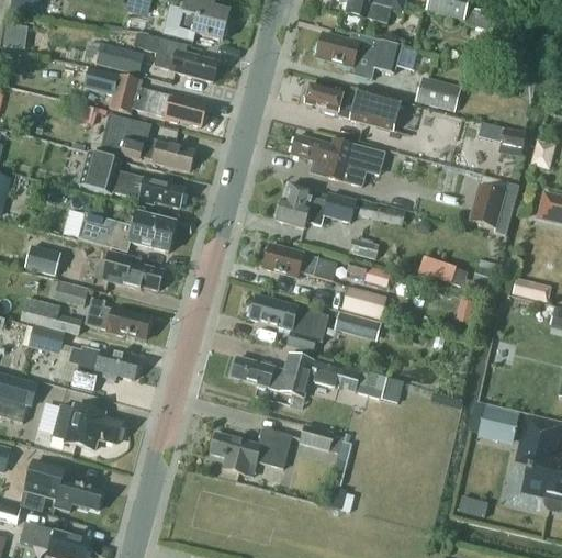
[(11,0),(10,10),(36,14),(38,0),(11,0)]
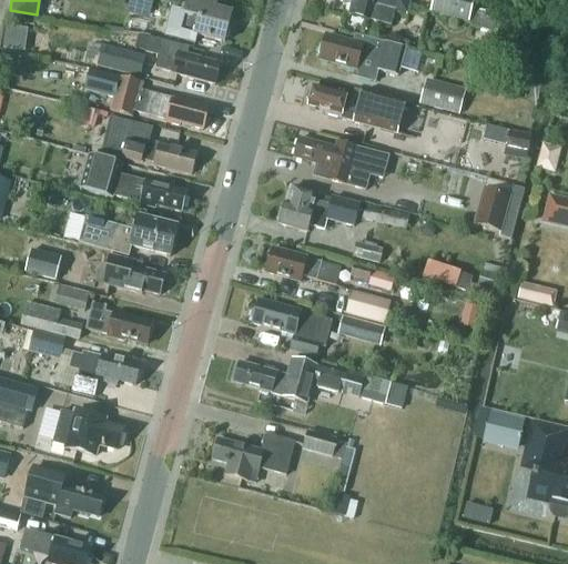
[(195,41),(198,32),(224,39),(232,11),(216,7),(217,0),(186,0),(178,37),(195,41)]
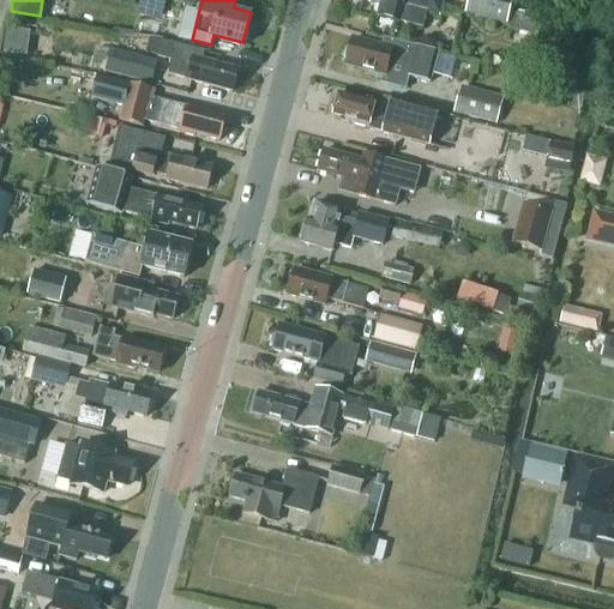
[(397,19),(420,25),(425,10),(435,12),(439,0),(373,0),(378,1),(374,14),(397,20),(397,19)]
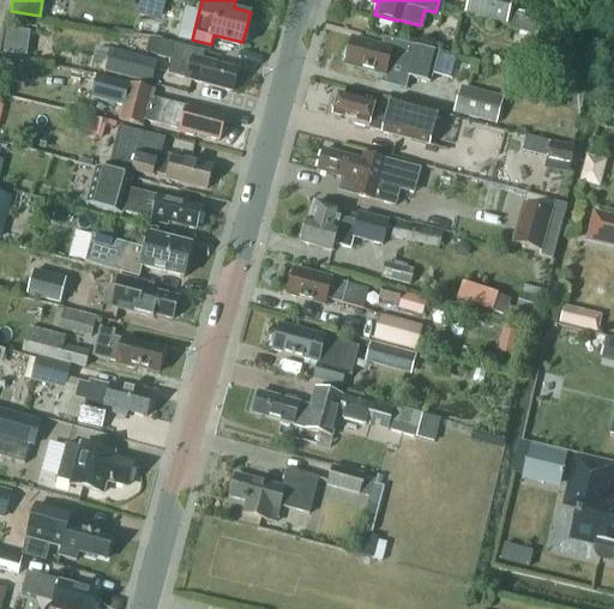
[(465,0),(464,10),(506,22),(512,0),(465,0)]
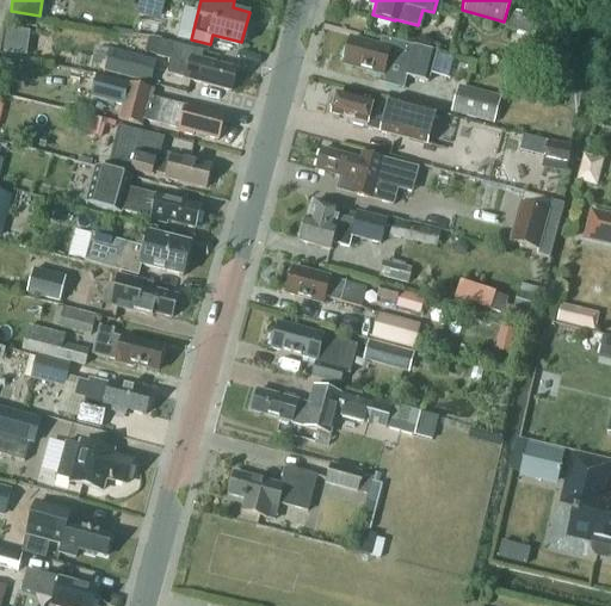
[(142,16),(140,30),(158,32),(160,18),(142,16)]
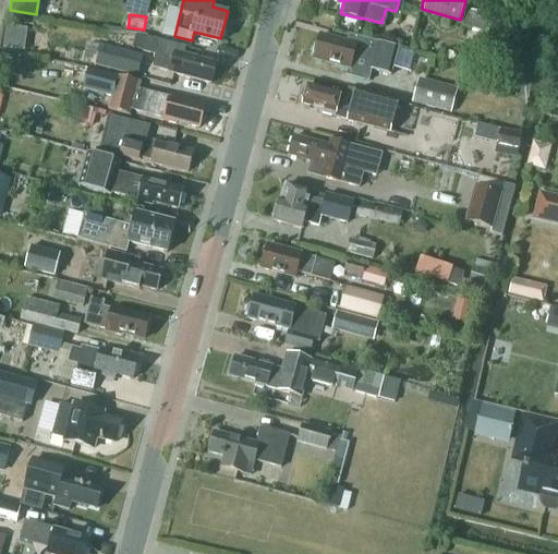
[(348,67),(346,73),(367,79),(371,67),(391,72),(398,44),(355,33),(353,43),(336,38),(318,34),(316,40),(314,41),(312,50),(314,52),(313,58),(348,67)]
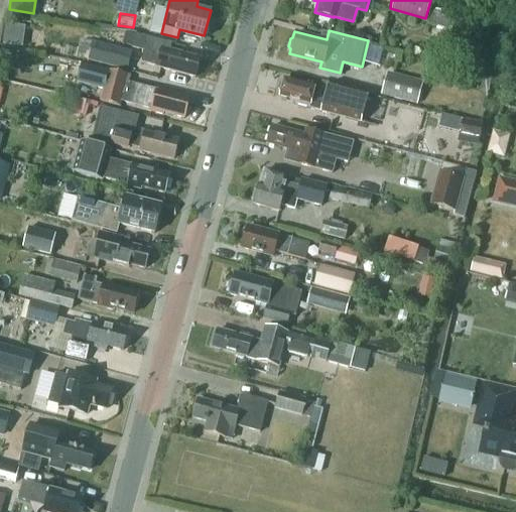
[(156,65),(195,75),(200,55),(169,47),(170,41),(135,31),(131,45),(144,48),(141,60),(156,65)]
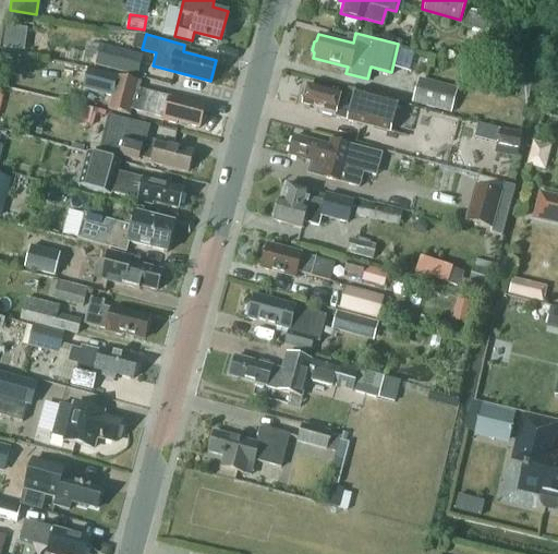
[(142,53),(133,51),(124,48),(101,43),(97,61),(137,72),(142,53)]
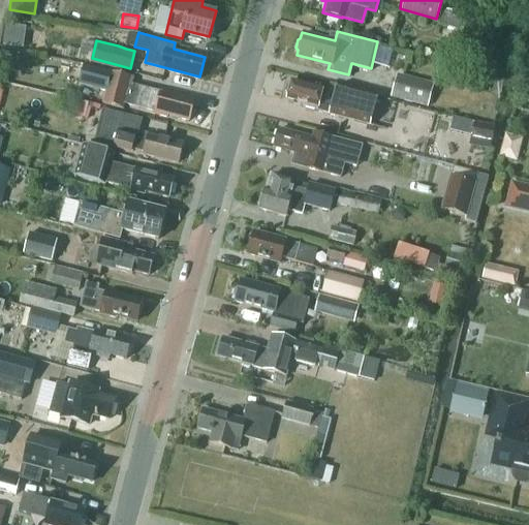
[(392,64),(397,45),(383,41),(378,61),(392,64)]
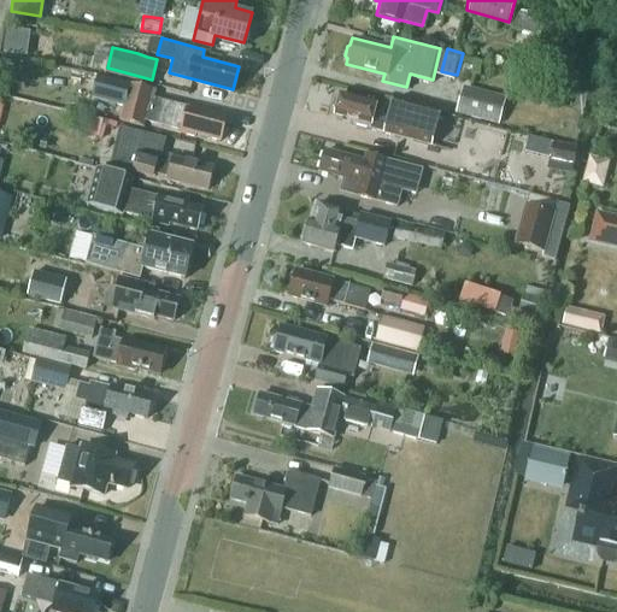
[(131,81),(121,118),(145,124),(146,118),(181,128),(181,130),(194,134),(195,131),(221,137),(227,115),(201,107),(188,104),(186,109),(168,104),(169,99),(152,94),(154,87),(131,81)]
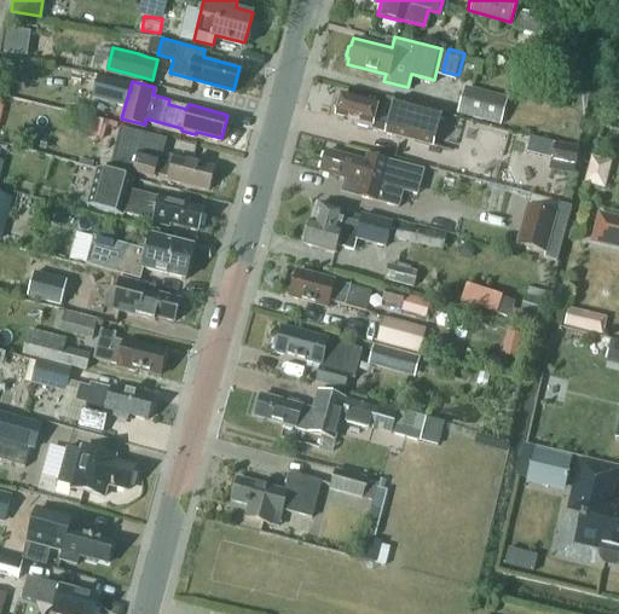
[(457,110),(501,122),(508,94),(464,84),(457,110)]
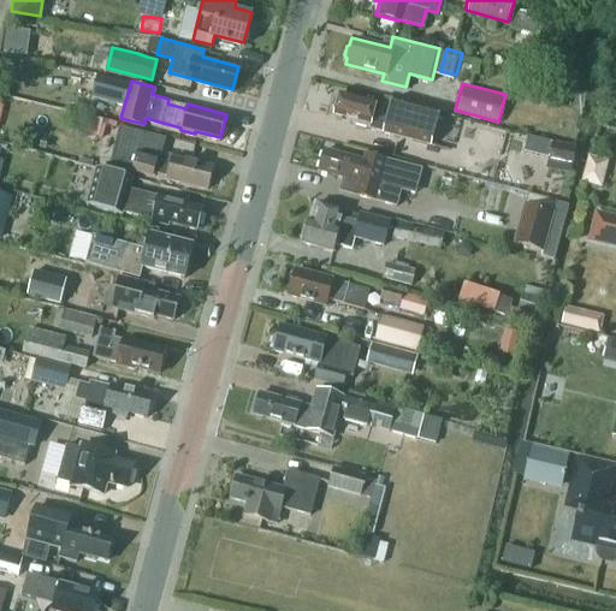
[(333,113),(353,118),(351,122),(368,126),(369,126),(384,130),(430,142),(438,108),(391,98),(390,105),(375,101),(375,100),(338,92),(337,96),(333,96),(331,106),(335,107),(333,113)]
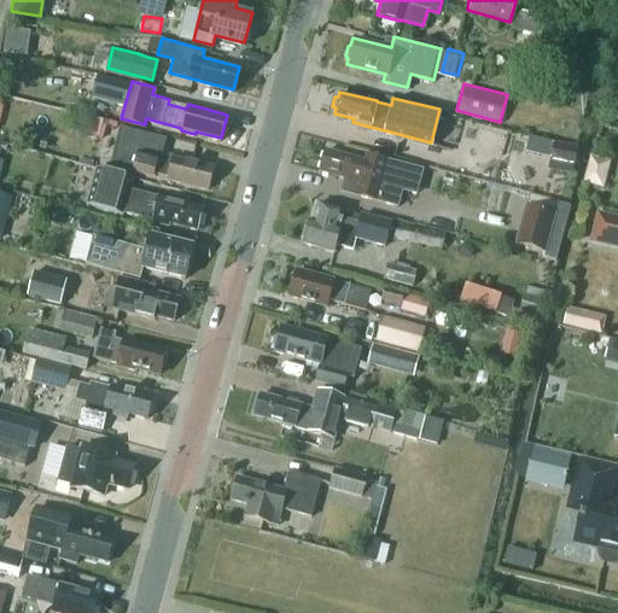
[(139,151),(134,168),(155,174),(156,171),(169,175),(168,179),(208,188),(214,164),(174,155),(174,156),(159,152),(140,147),(139,151)]
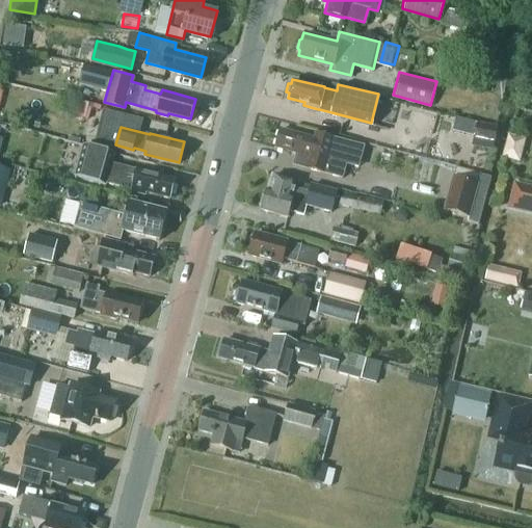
[(281,127),(275,146),(297,151),(294,162),(342,176),(346,161),(358,164),(364,144),(315,131),(314,136),(281,127)]
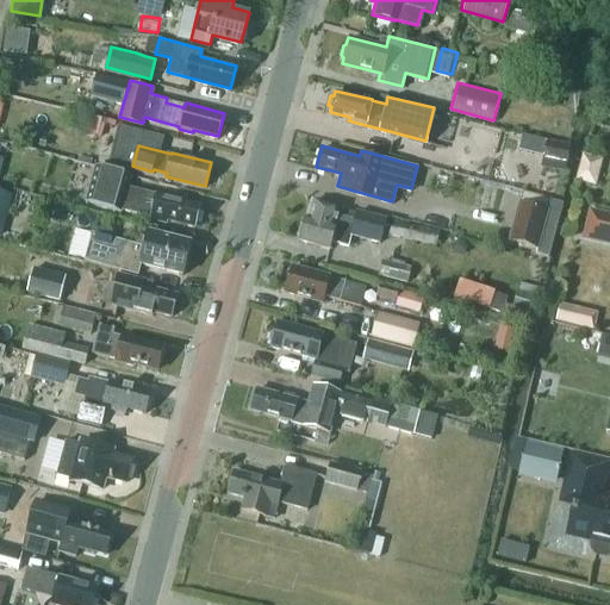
[(601,158),(583,155),(577,181),(593,186),(601,158)]
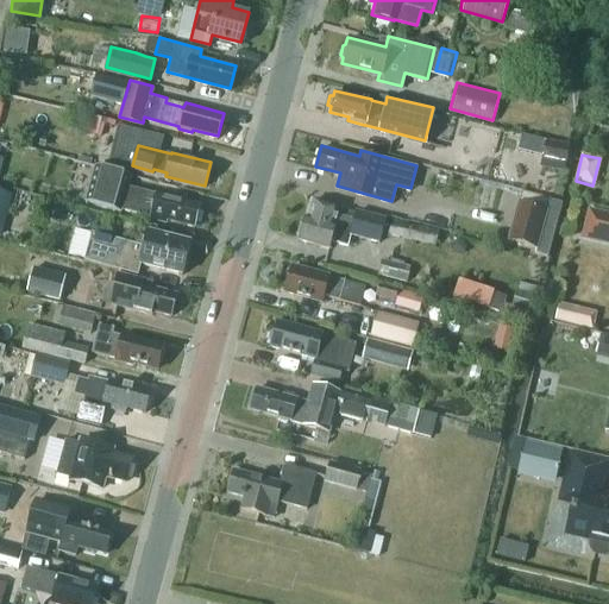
[(90,184),(86,201),(95,203),(121,209),(121,206),(151,214),(150,216),(165,220),(167,218),(194,225),(200,203),(127,184),(131,172),(105,165),(95,163),(90,184)]
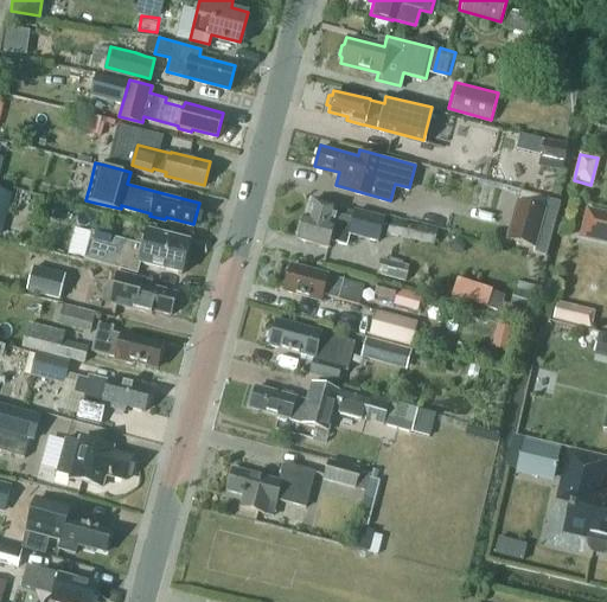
[(0,232),(0,234),(12,192),(0,187),(0,232)]
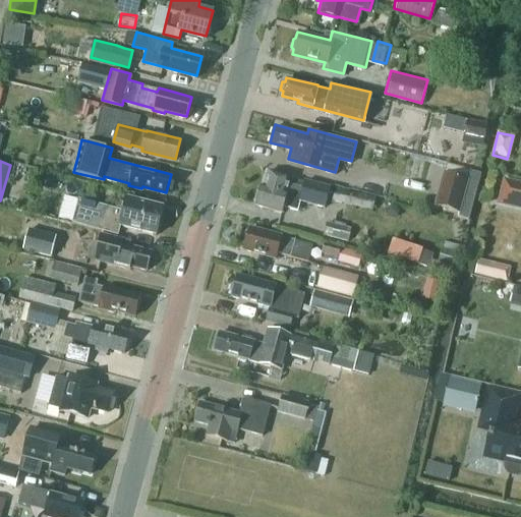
[(282,211),(283,206),(297,209),(299,200),(310,204),(325,207),(327,197),(372,207),(374,195),(330,186),(330,185),(306,179),(305,182),(290,178),(291,175),(268,170),(264,184),(261,183),(259,187),(256,187),(254,195),(257,196),(255,205),(282,211)]
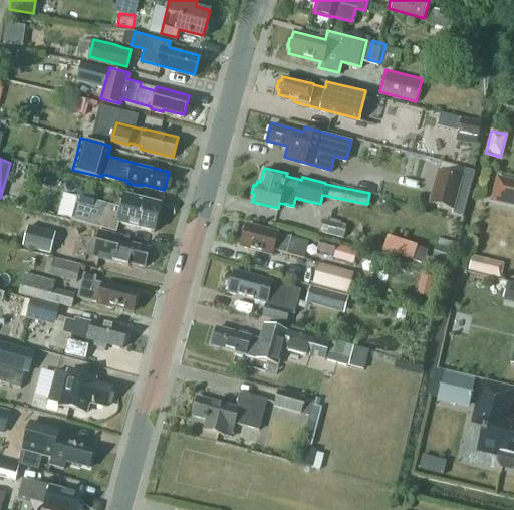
[(438,171),(429,201),(453,208),(461,177),(438,171)]
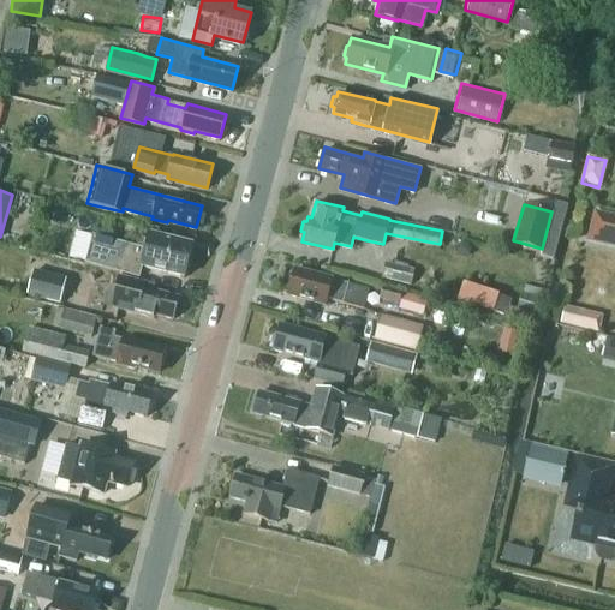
[(587,239),(614,245),(614,211),(595,208),(587,239)]
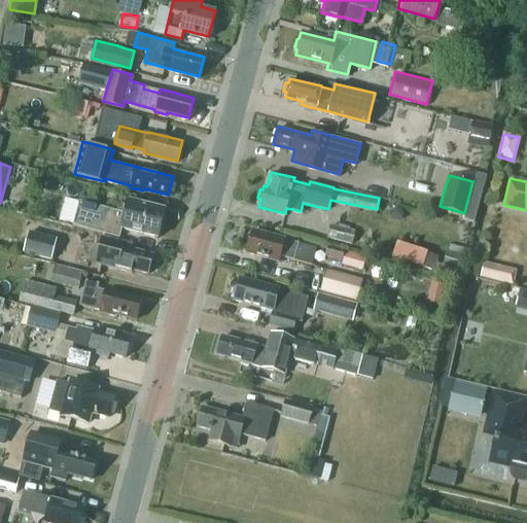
[(121,225),(157,235),(165,208),(129,199),(125,212),(79,200),(73,222),(118,235),(121,225)]
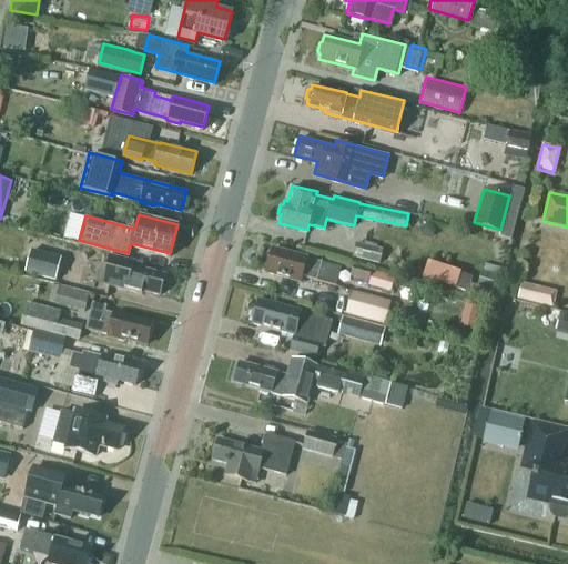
[(364,240),(361,253),(387,260),(391,247),(364,240)]
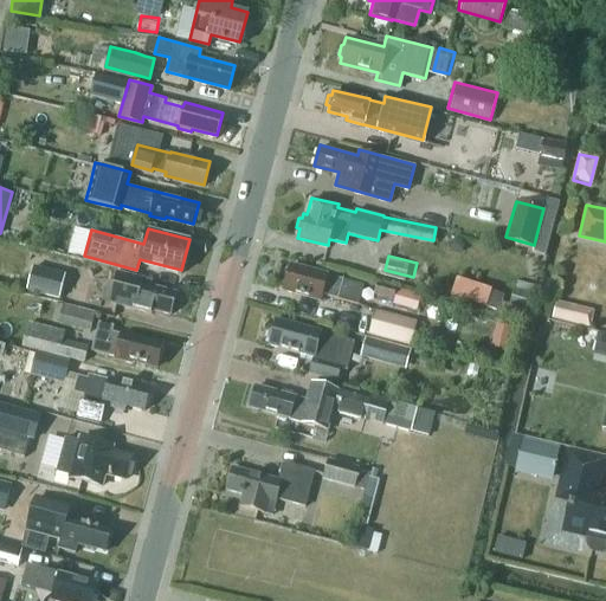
[(322,292),(359,302),(363,283),(327,272),(290,263),(288,272),(284,275),(283,280),(285,284),(284,289),(320,298),(322,292)]
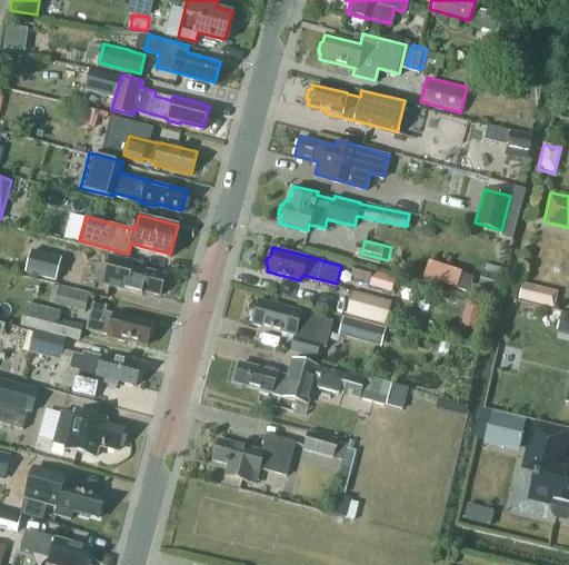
[(25,270),(55,278),(61,256),(30,248),(25,270)]
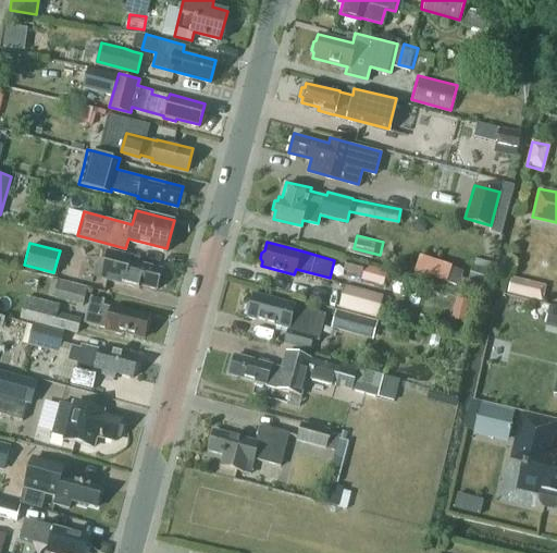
[(139,282),(157,286),(161,267),(130,259),(131,255),(108,248),(101,275),(138,285),(139,282)]
